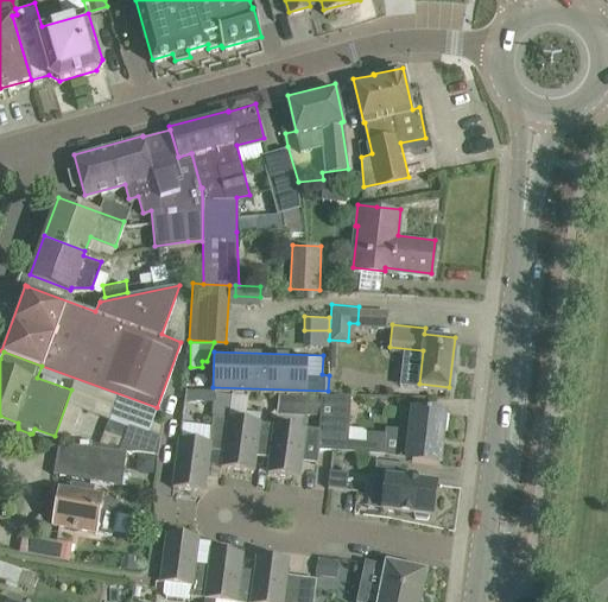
[(74,380),(68,400),(108,414),(116,394),(74,380)]
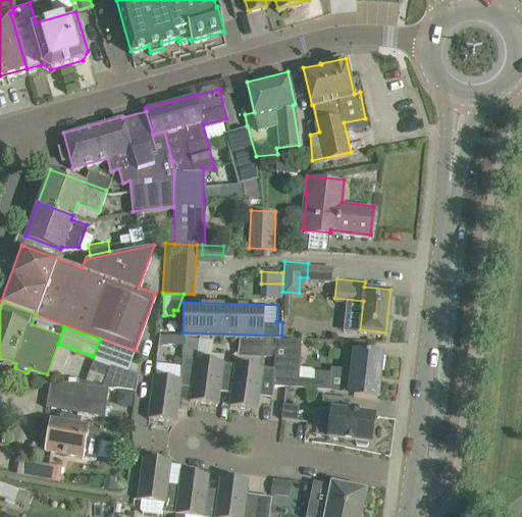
[(184,334),(183,345),(198,347),(199,337),(184,334)]
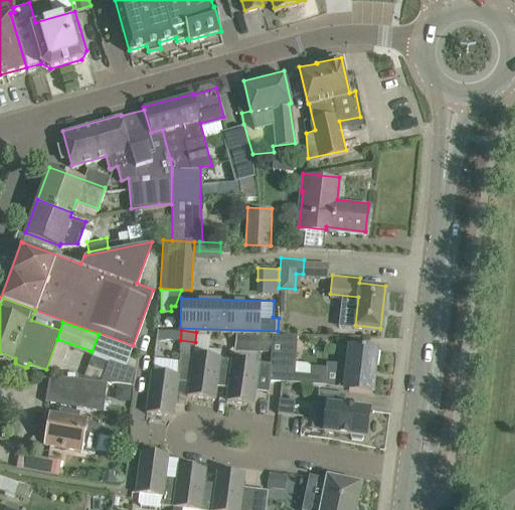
[(270,378),(329,382),(349,386),(348,388),(372,390),(377,347),(349,344),(347,362),(327,360),(326,365),(313,364),(312,372),(294,370),(298,334),(272,333),(271,350),(271,361),(270,378)]
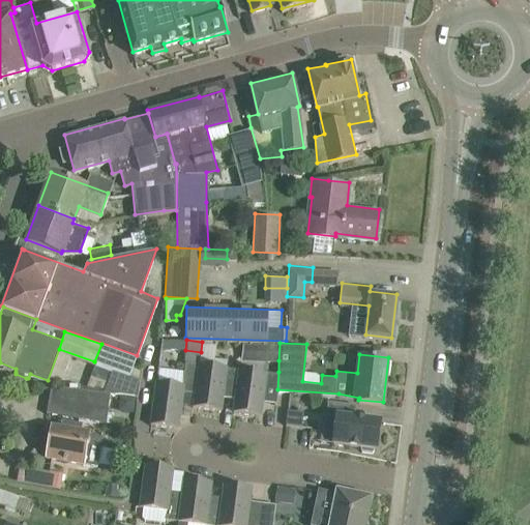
[(183,388),(196,390),(200,361),(185,360),(182,382),(156,379),(150,421),(178,426),(183,388)]
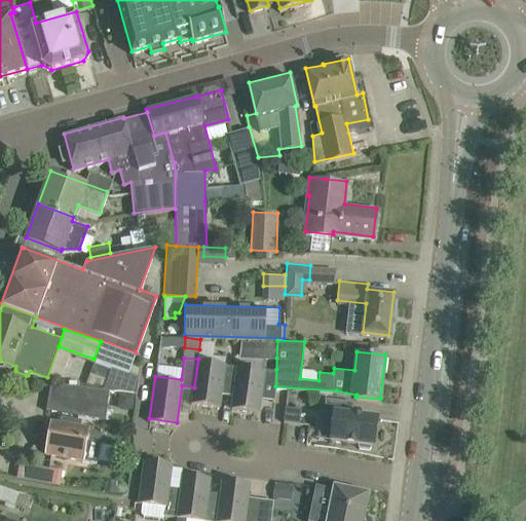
[(194,387),(192,401),(219,405),(221,392),(233,393),(234,393),(237,364),(198,359),(194,387)]
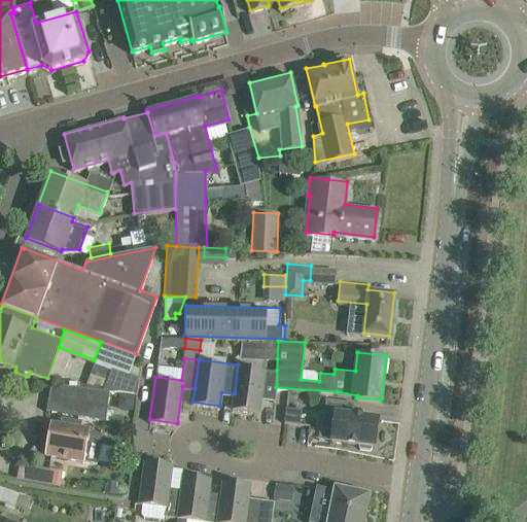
[(94,362),(86,380),(104,385),(110,369),(95,362),(94,362)]
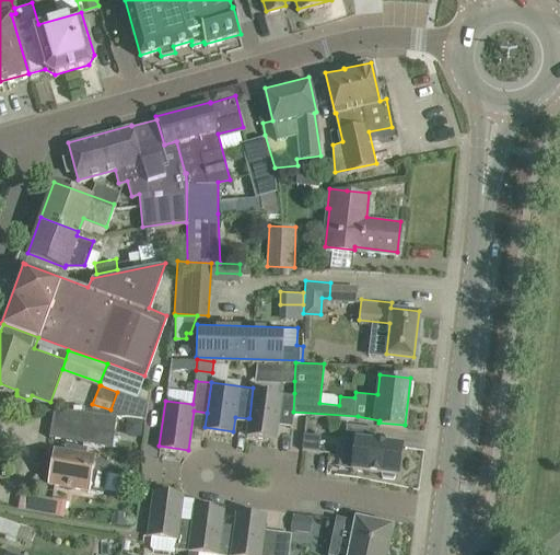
[(292,424),(293,412),(294,393),(253,388),(249,418),(248,418),(246,432),(276,437),(278,423),(292,424)]
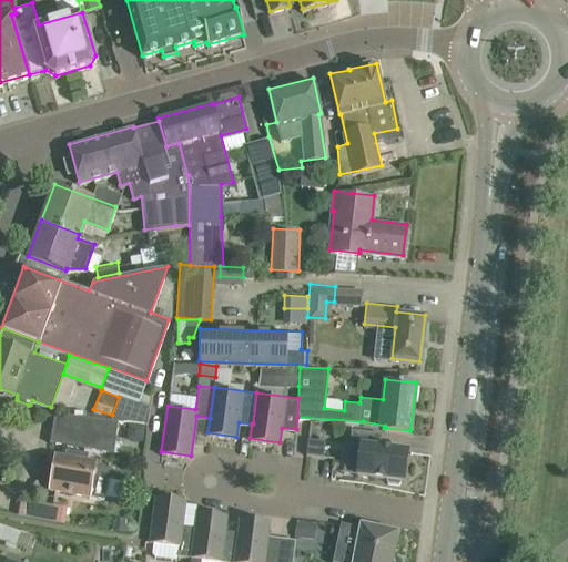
[(149,405),(120,395),(119,397),(112,415),(111,418),(130,420),(145,422),(146,423),(149,405)]
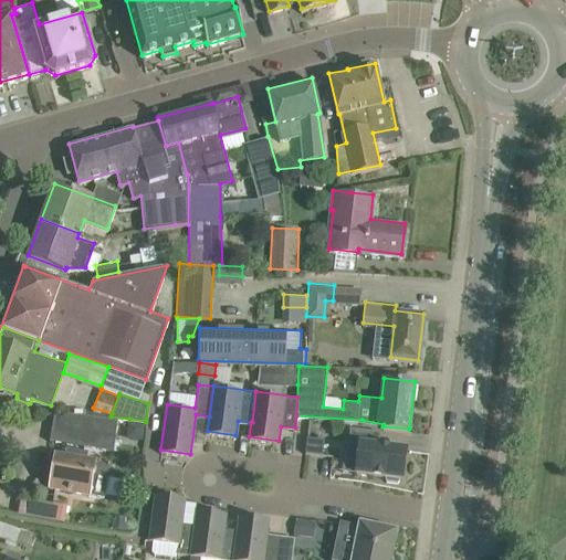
[(113,450),(117,419),(84,413),(54,412),(50,437),(113,450)]
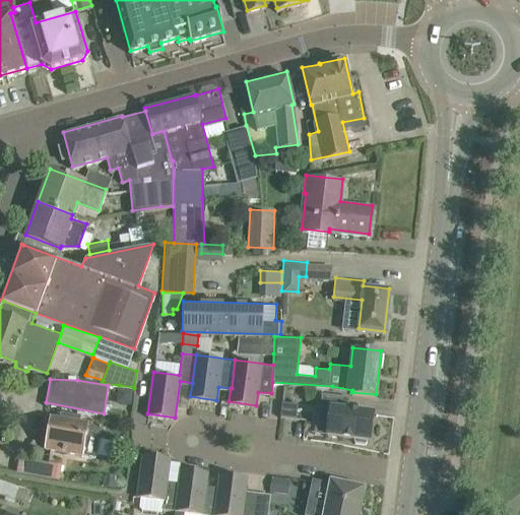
[(119,385),(118,396),(121,400),(131,401),(133,387),(119,385)]
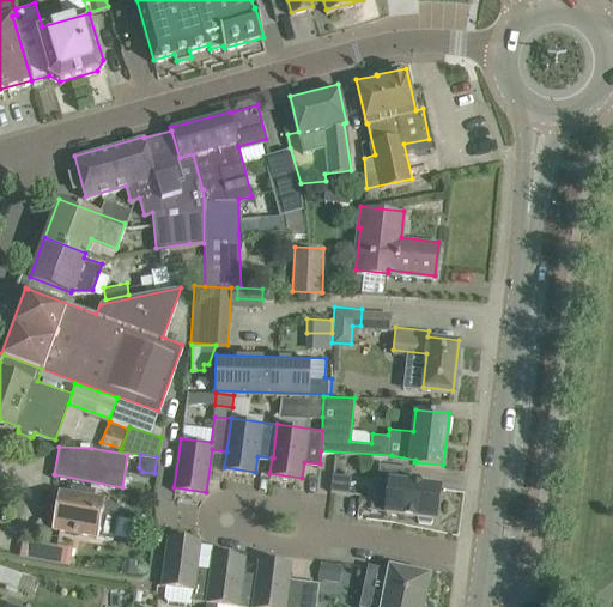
[(412,466),(380,461),(376,486),(387,487),(383,510),(436,517),(441,484),(410,480),(412,466)]
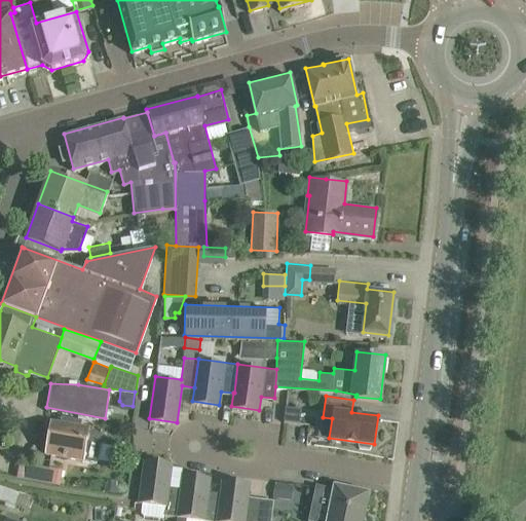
[(285,405),(284,419),(300,421),(301,406),(285,405)]
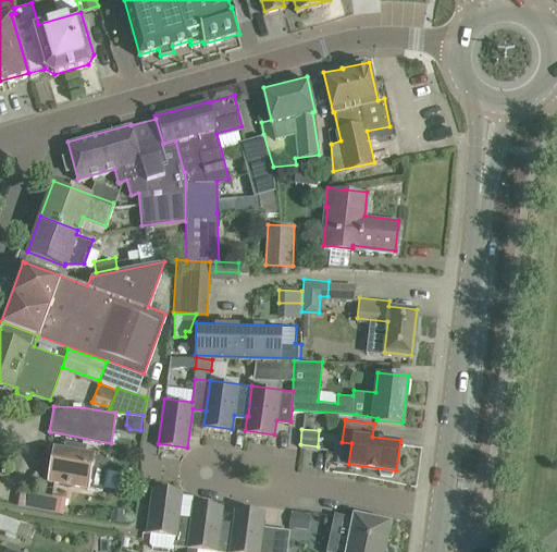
[(67,448),(54,445),(49,478),(102,488),(108,454),(84,451),(85,443),(69,441),(67,448)]
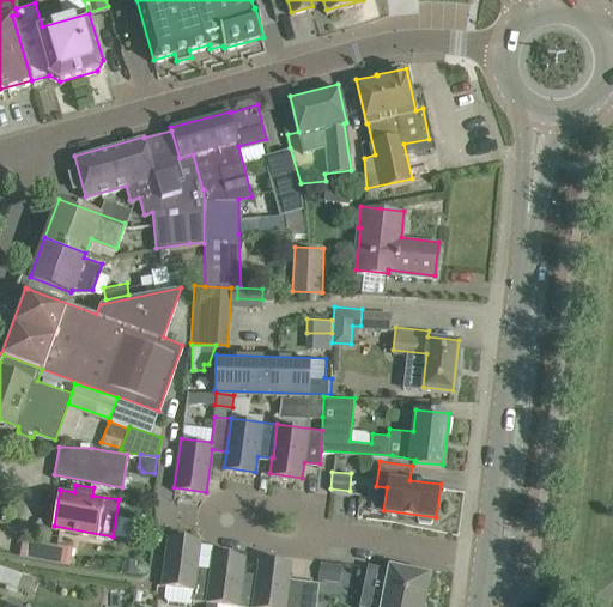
[(190,598),(206,600),(207,600),(212,566),(211,566),(196,564),(200,538),(168,534),(162,583),(165,583),(164,595),(168,599),(190,601),(190,598)]
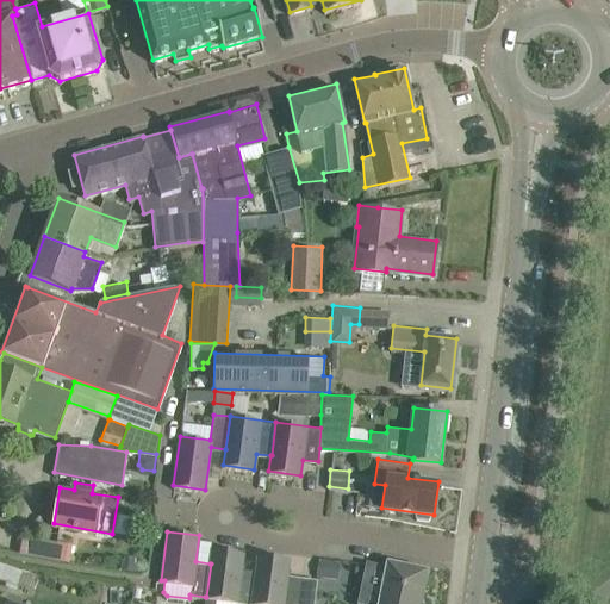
[(54,558),(56,540),(23,534),(19,550),(54,558)]
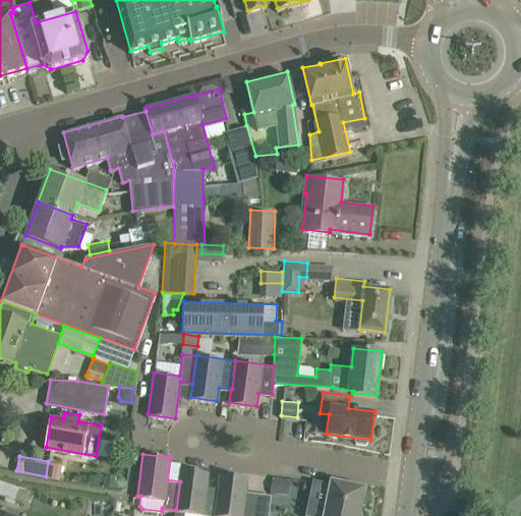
[(48,461),(46,476),(59,478),(61,463),(48,461)]
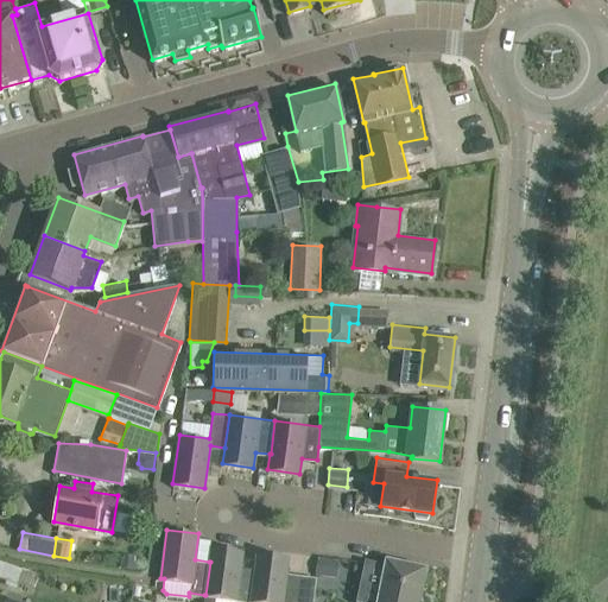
[(242,550),(211,546),(209,562),(210,562),(206,595),(204,595),(203,601),(214,601),(215,596),(236,600),(236,599),(251,601),(255,568),(254,568),(241,565),(242,550)]
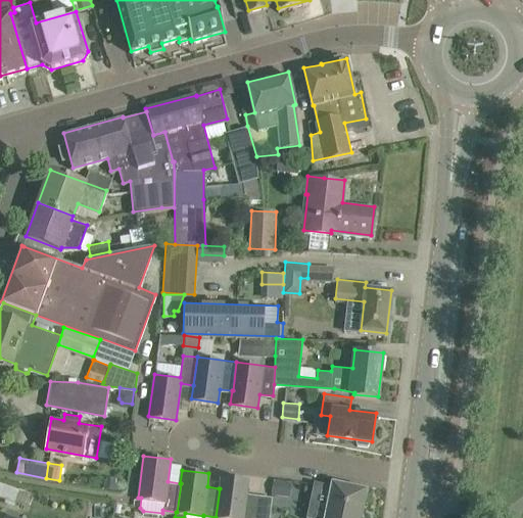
[(255,517),(258,493),(246,491),(248,478),(221,475),(219,488),(220,488),(216,517),(215,517),(255,517)]
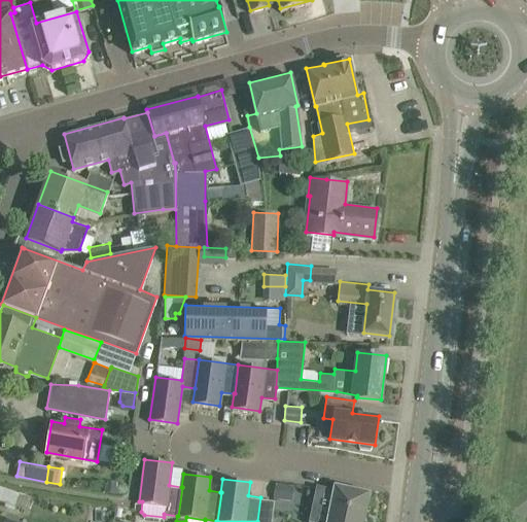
[(276,500),(304,503),(306,483),(278,479),(276,500)]
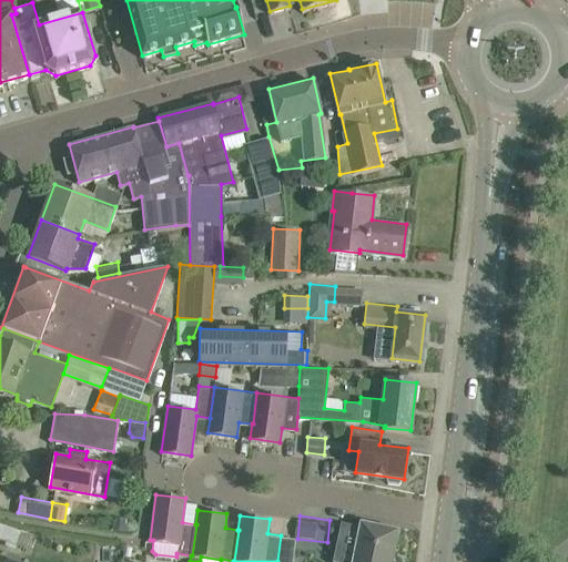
[(0,520),(0,537),(20,540),(22,524),(0,520)]
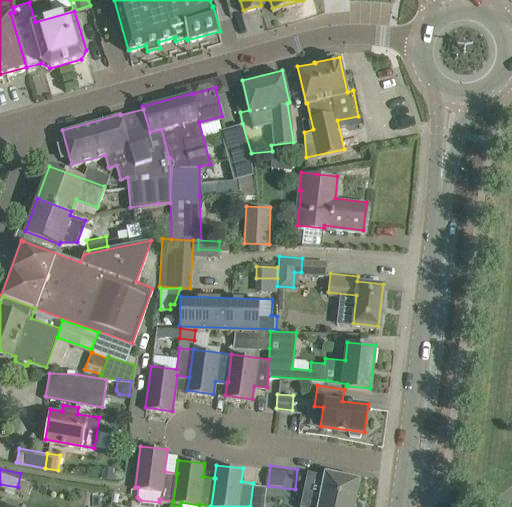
[(353,506),(359,478),(325,470),(321,490),(311,487),(306,506),(353,506)]
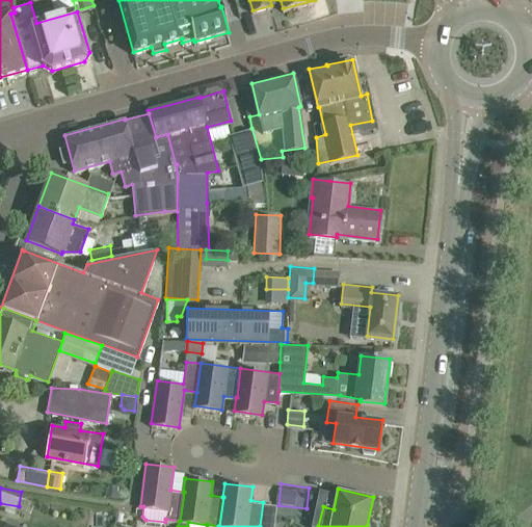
[(273,526),(277,504),(263,502),(260,526),(273,526)]
